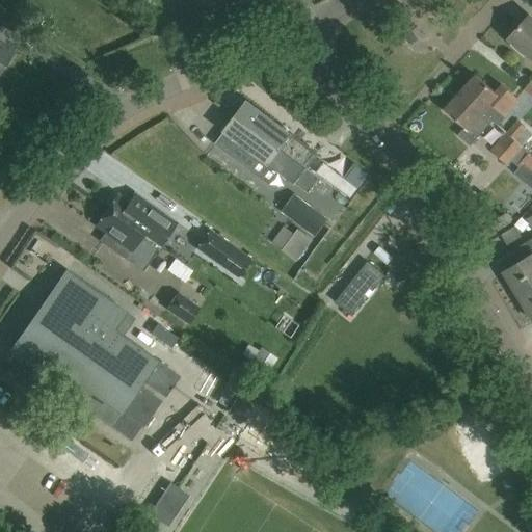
[(531,18),(530,17),(510,38),(531,57),(531,18)]
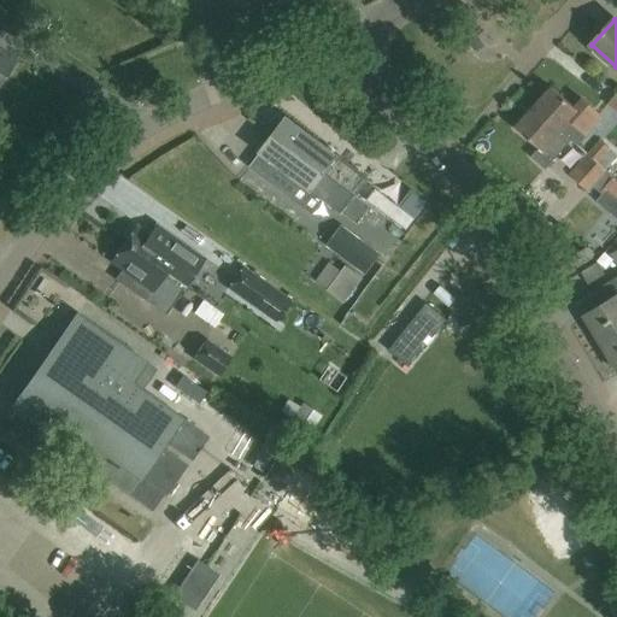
[(0,83),(16,62),(0,51),(0,83)]
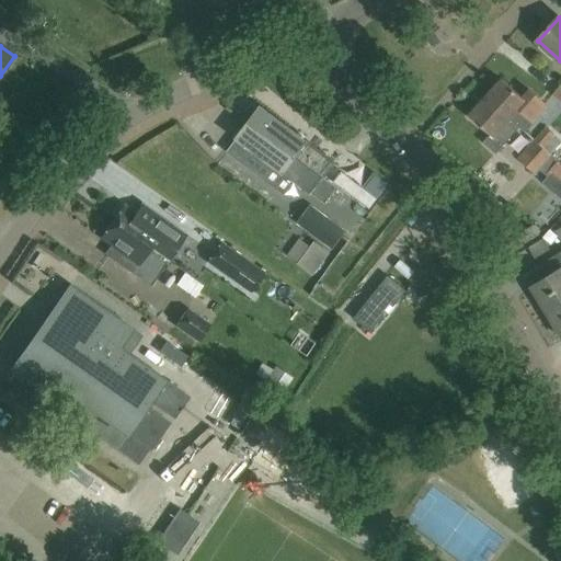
[(487,99),(511,119),(519,110),(534,123),(548,106),(531,92),(524,100),(503,81),(487,99)]
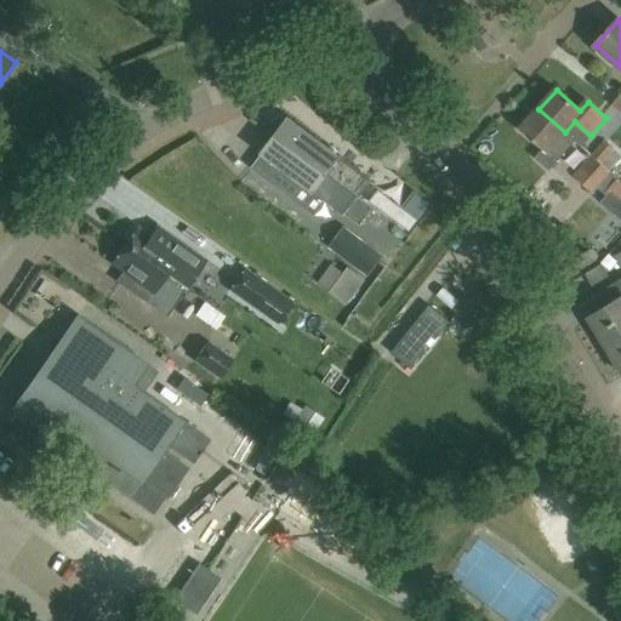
[(565,132),(539,109),(520,130),(543,151),(536,160),(550,171),(576,142),(565,132)]
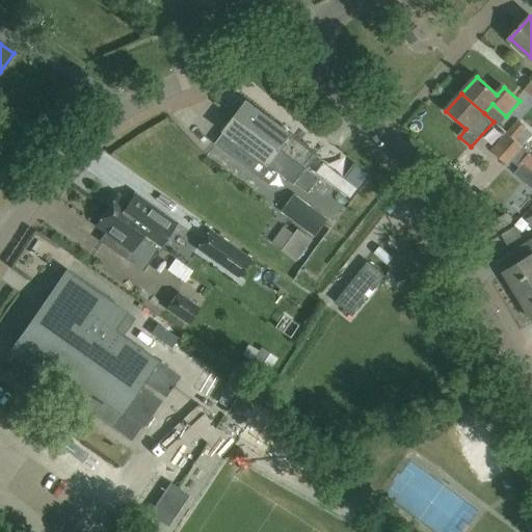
[(317,155),(247,103),(215,145),(250,171),(260,159),(308,194),(319,179),(306,169),(317,155)]
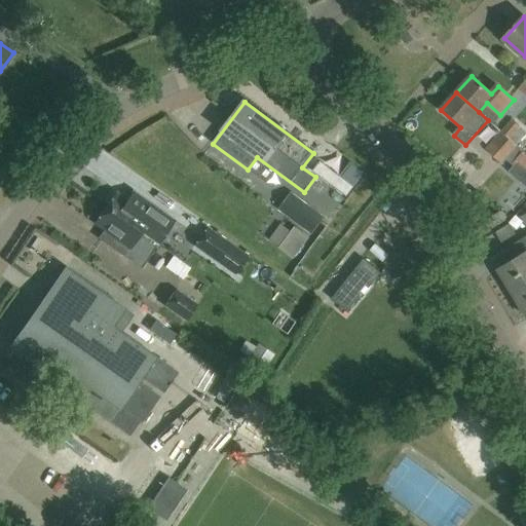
[(501,133),(521,150),(525,145),(520,140),(525,134),(525,133),(513,120),(501,133)]
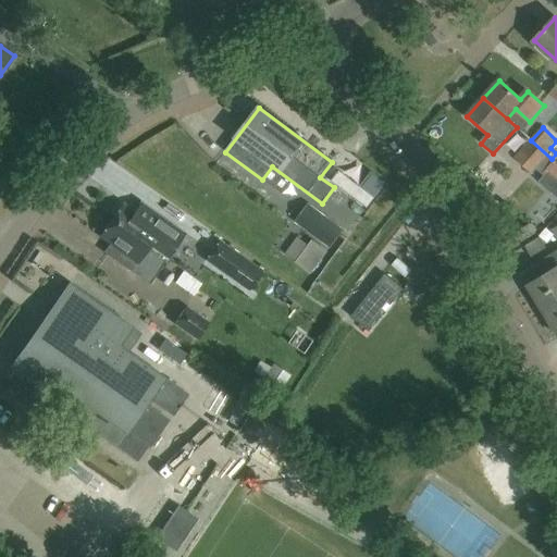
[(556,166),(551,161),(552,159),(531,140),(515,158),(531,173),(535,169),(556,188),(556,166)]
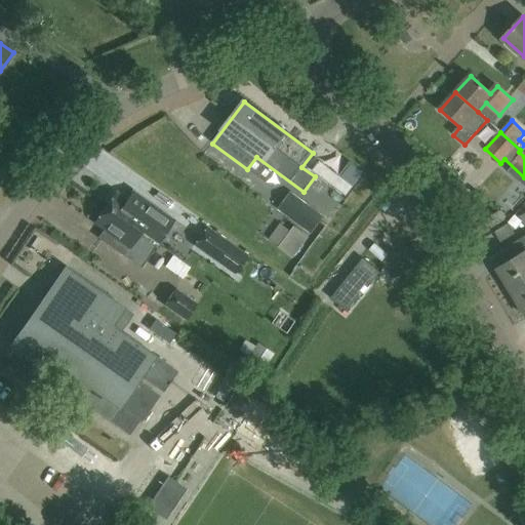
[(115,193),(105,207),(140,233),(160,247),(178,221),(131,190),(125,198),(116,192),(115,193)]
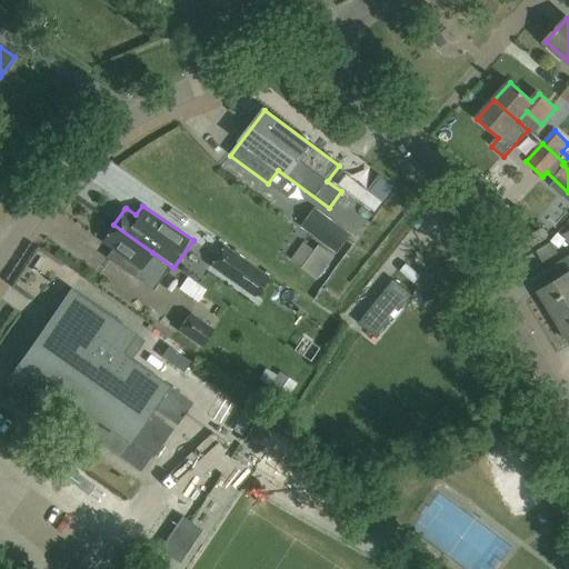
[(351,236),(316,209),(301,227),(338,253),(351,236)]
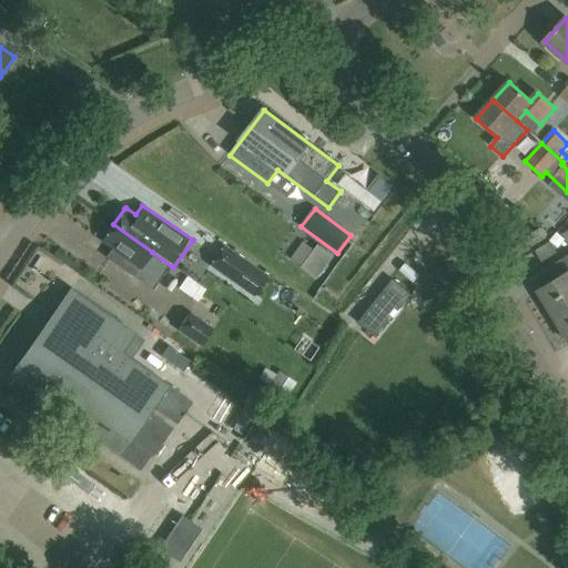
[(152,252),(113,224),(101,242),(115,252),(109,261),(152,291),(168,267),(150,255),(152,252)]
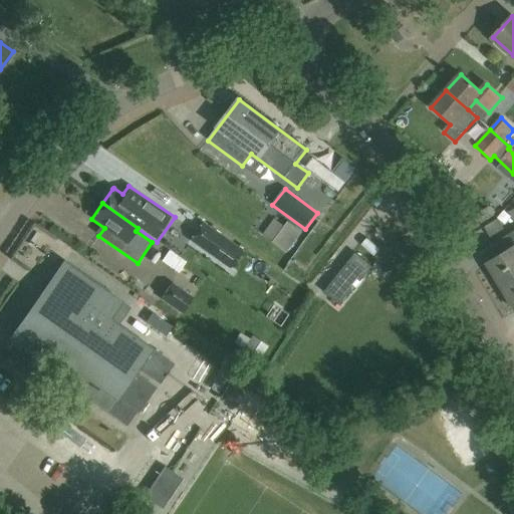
[(494,217),(488,208),(476,216),(481,224),(494,217)]
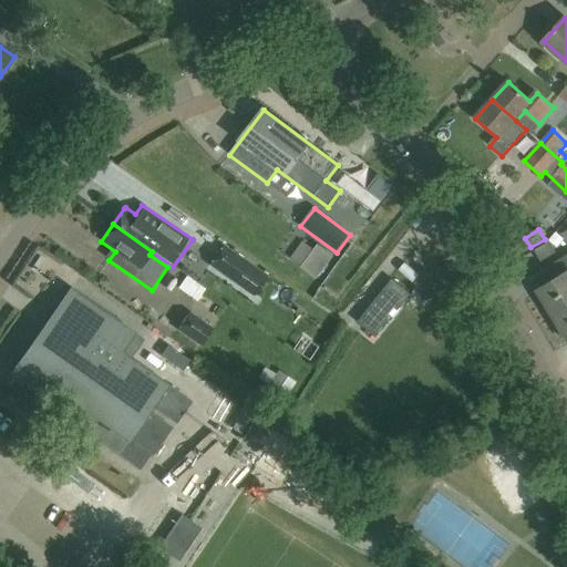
[(225,243),(210,264),(254,295),(268,274),(225,243)]
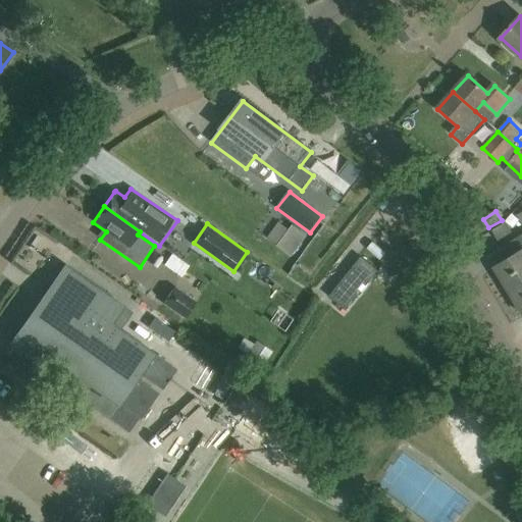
[(497,267),(511,292),(521,284),(521,237),(508,245),(515,256),(497,267)]
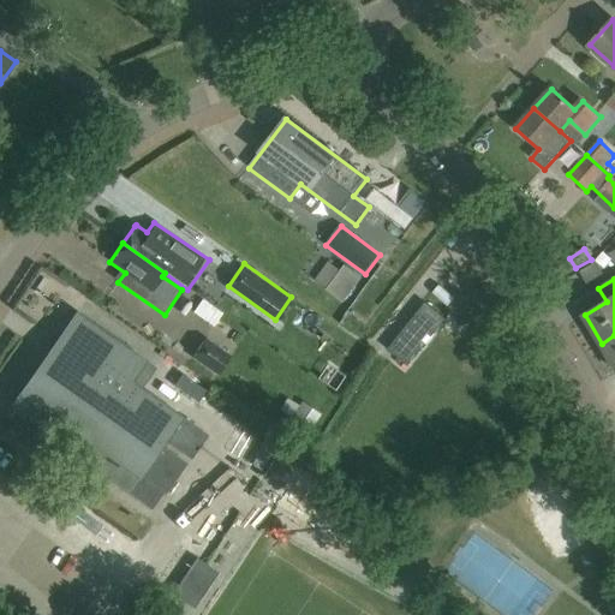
[(202,300),(189,320),(213,336),(226,317),(202,300)]
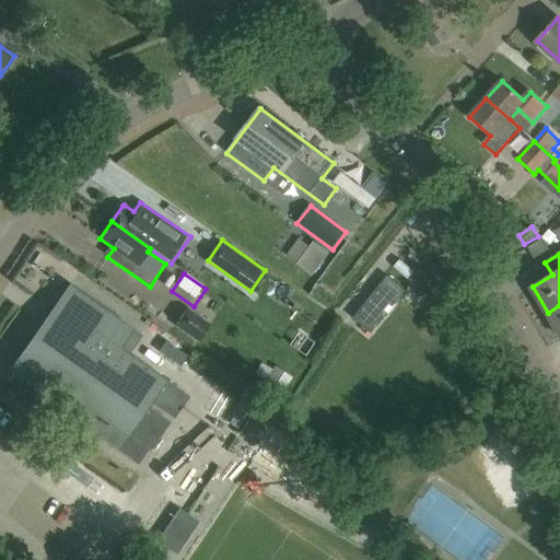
[(129,331),(68,288),(10,370),(39,391),(37,395),(137,466),(151,450),(170,422),(147,407),(150,401),(173,418),(187,397),(117,348),(129,331)]
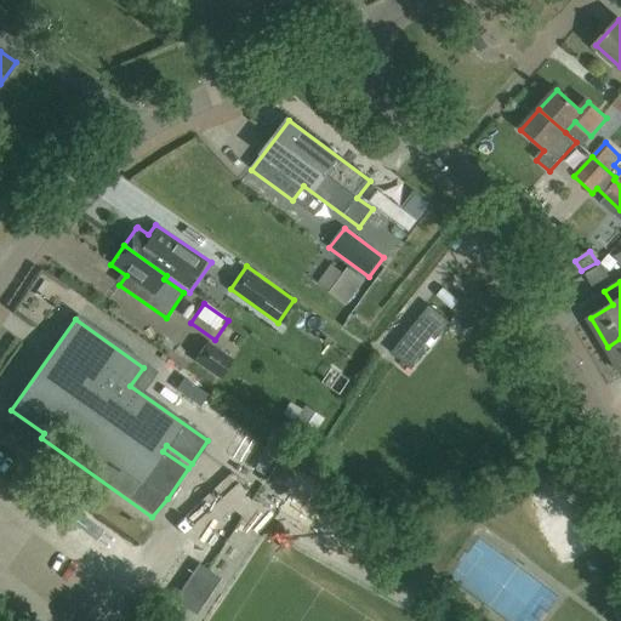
[(620,339),(608,347),(620,369),(620,339)]
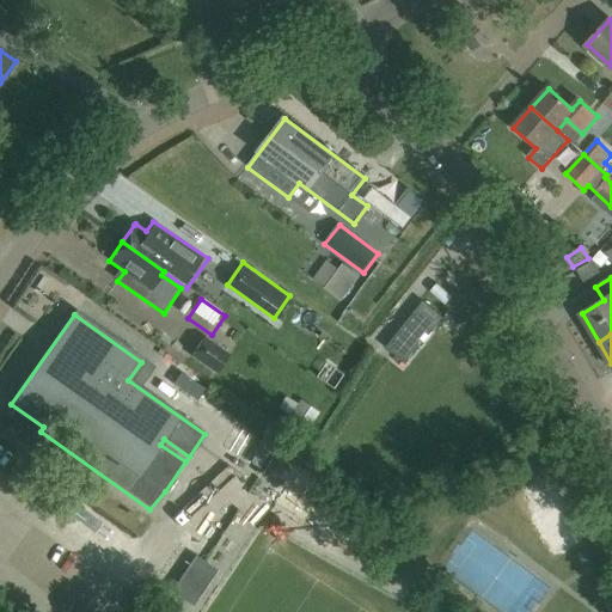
[(190,372),(183,384),(208,399),(216,386),(190,372)]
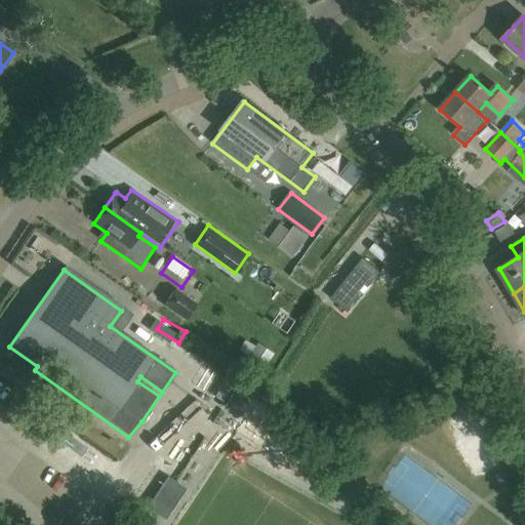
[(261,347),(257,364),(272,367),(275,350),(261,347)]
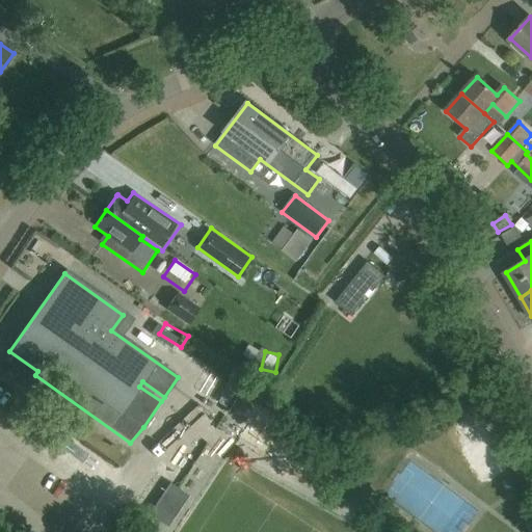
[(175,483),(155,515),(175,528),(194,496),(175,483)]
